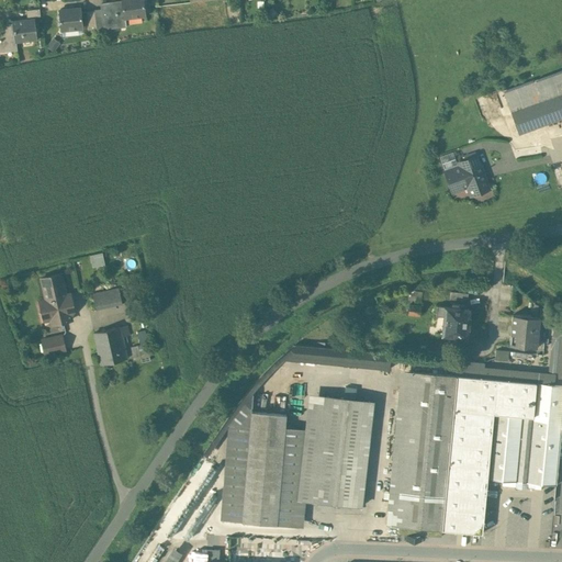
[(125,19),(122,0),(101,3),(102,8),(104,29),(116,26),(116,24),(125,23),(125,19)]
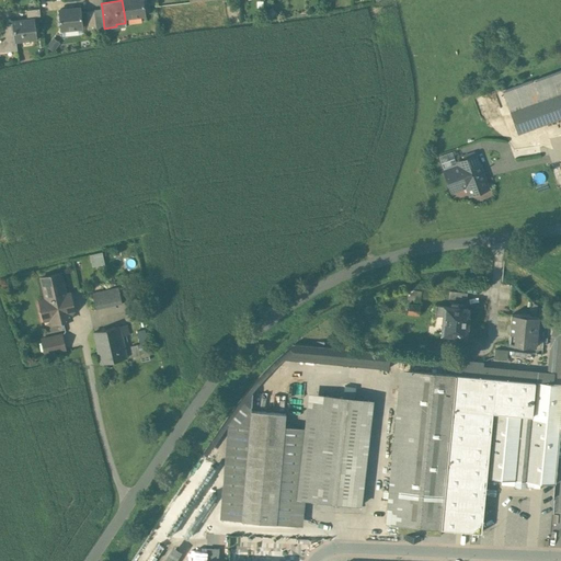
[(122,0),(125,19),(146,15),(144,0),(122,0)]
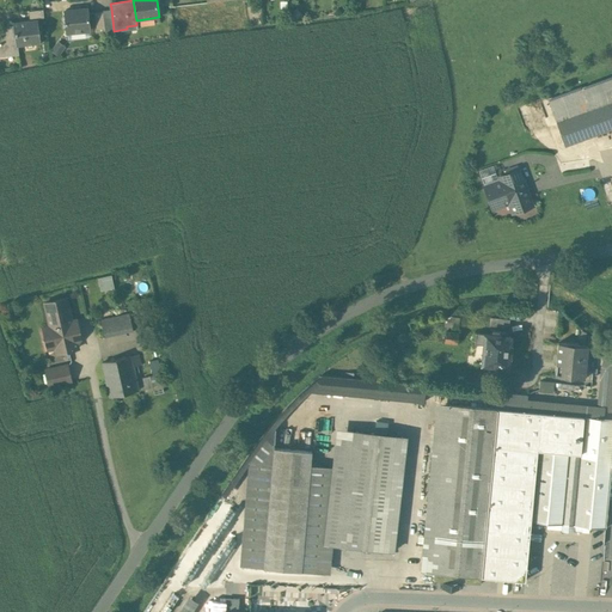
[(89,8),(65,12),(67,34),(91,31),(89,8)]
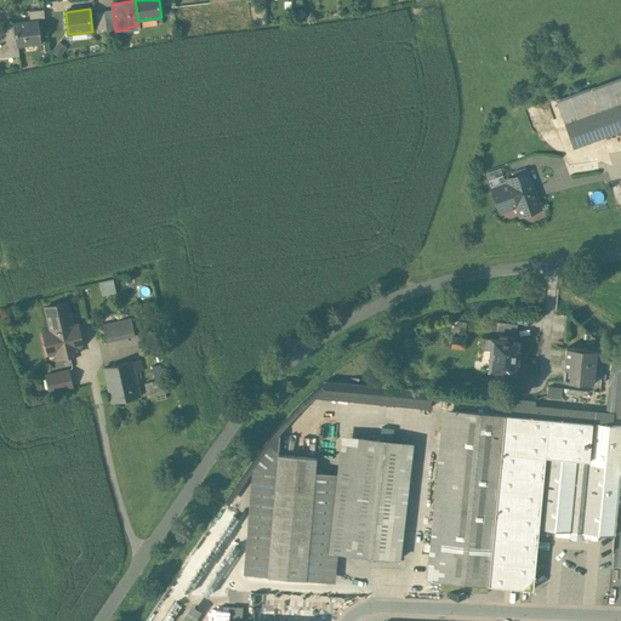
[(113,9),(104,10),(104,11),(107,28),(107,33),(115,32),(113,9)]
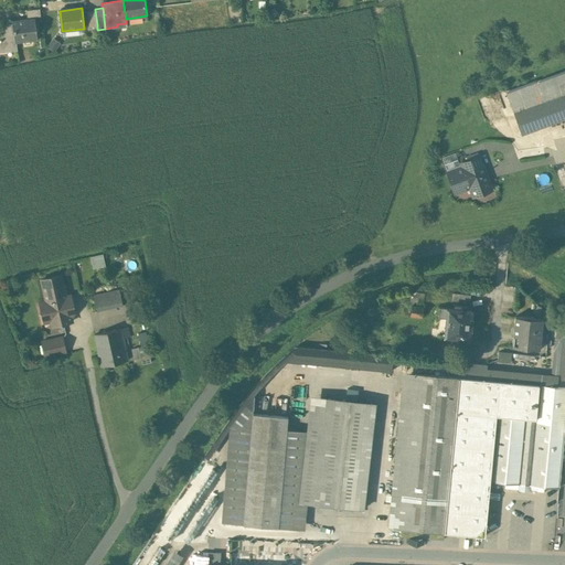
[(95,10),(87,11),(89,27),(97,25),(95,10)]
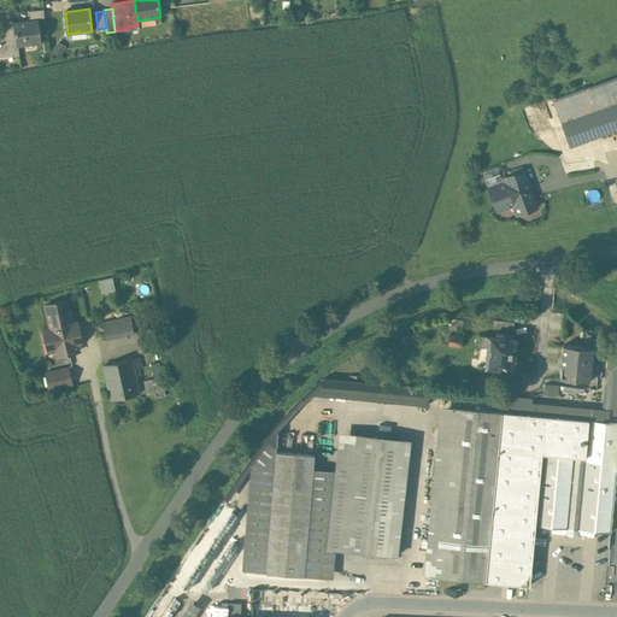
[(13,27),(0,28),(0,56),(7,56),(6,53),(17,52),(17,54),(18,54),(17,46),(40,42),(36,21),(13,24),(13,27)]
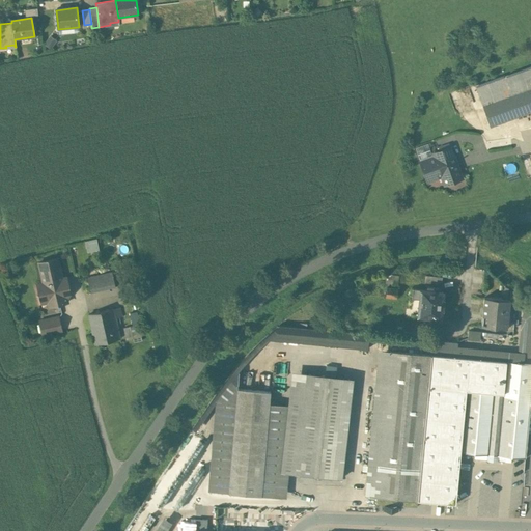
[(51,47),(55,40),(51,36),(46,43),(51,47)]
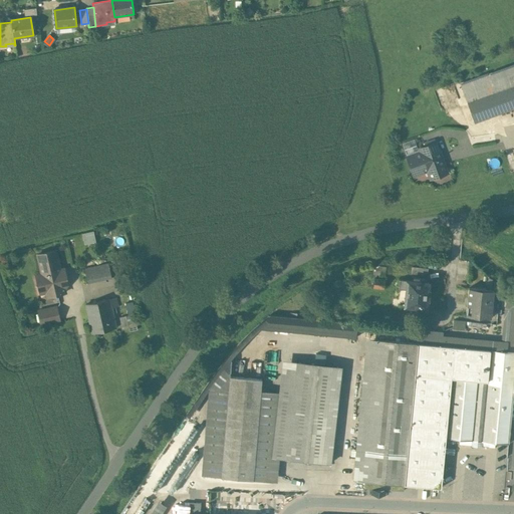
[(480,75),(460,82),(474,121),(503,111),(495,92),(513,85),(513,68),(482,80),(480,75)]
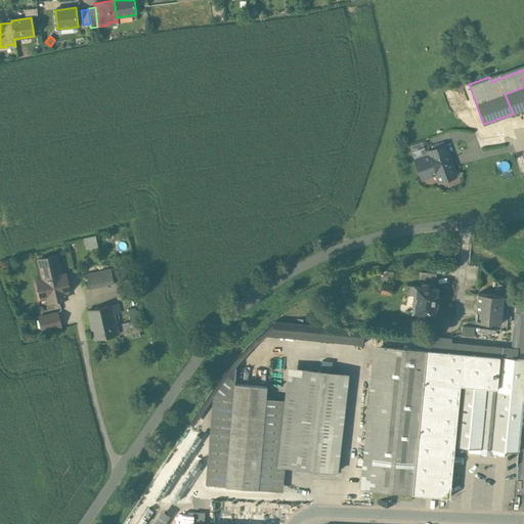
[(523,87),(505,94),(513,114),(523,110),(523,87)]
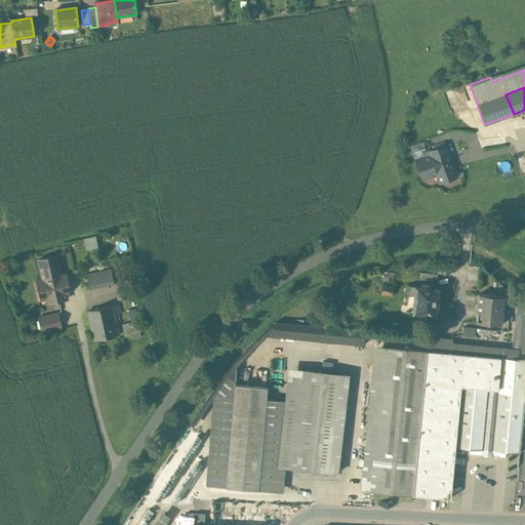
[(445,146),(429,151),(430,155),(415,160),(422,178),(437,173),(440,182),(456,176),(445,146)]
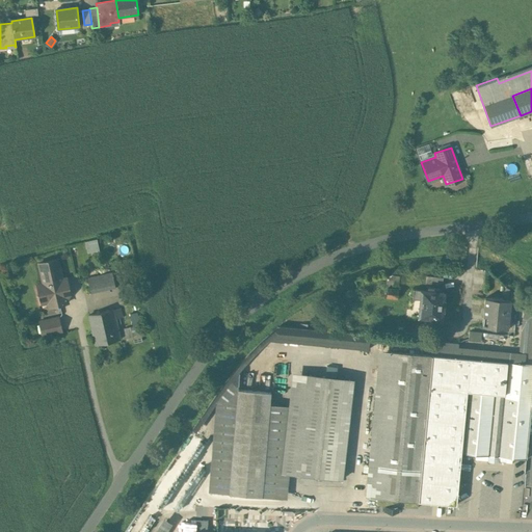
[(88,251),(101,249),(99,238),(86,240),(88,251)]
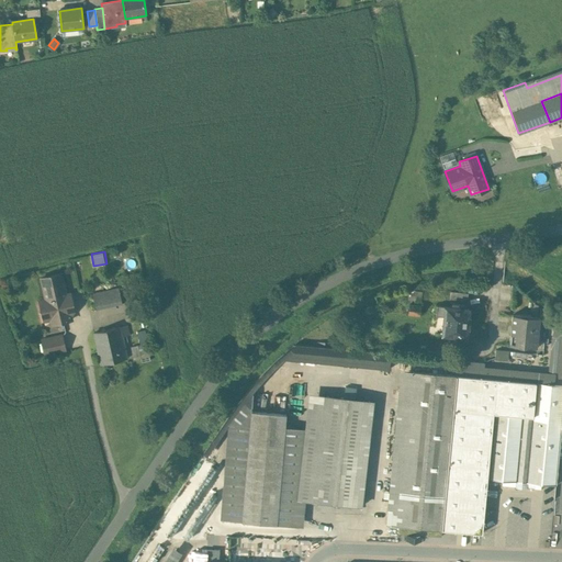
[(66,294),(60,273),(41,278),(46,299),(40,301),(42,313),(48,312),(52,324),(71,319),(70,314),(74,310),(70,293),(66,294)]
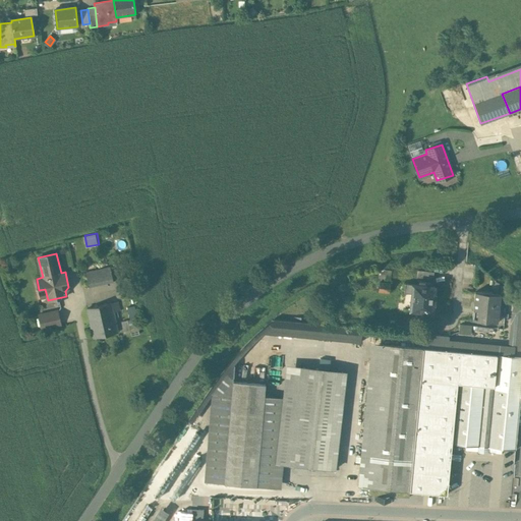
[(126,264),(119,265),(122,277),(129,275),(126,264)]
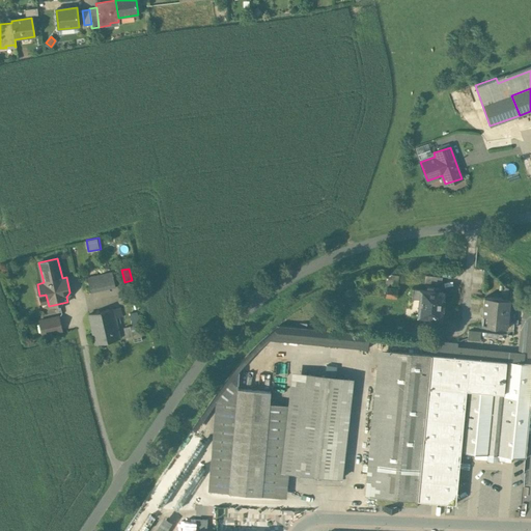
[(112,272),(87,278),(90,291),(120,285),(117,271),(112,272)]
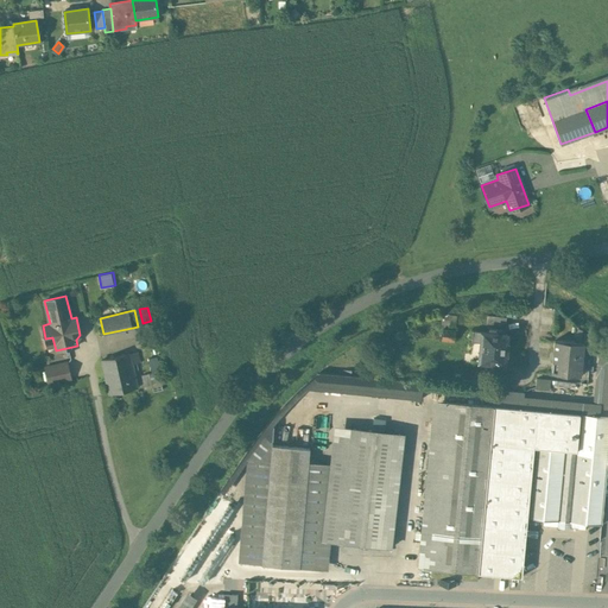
[(502,329),(489,328),(489,331),(473,330),(472,341),(481,342),(479,361),(505,363),(505,354),(506,354),(507,343),(506,343),(507,334),(502,333),(502,329)]
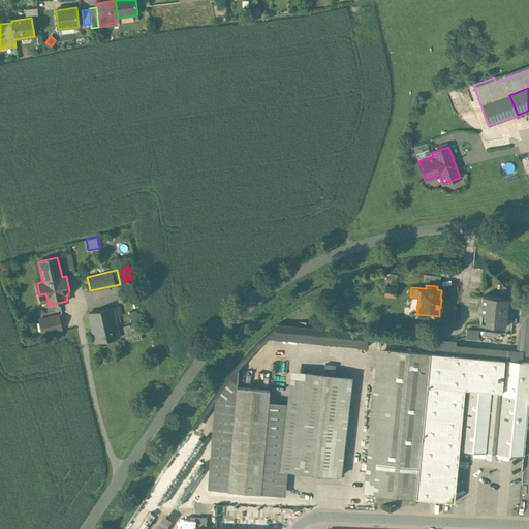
[(396,288),(385,287),(384,296),(395,297),(396,288)]
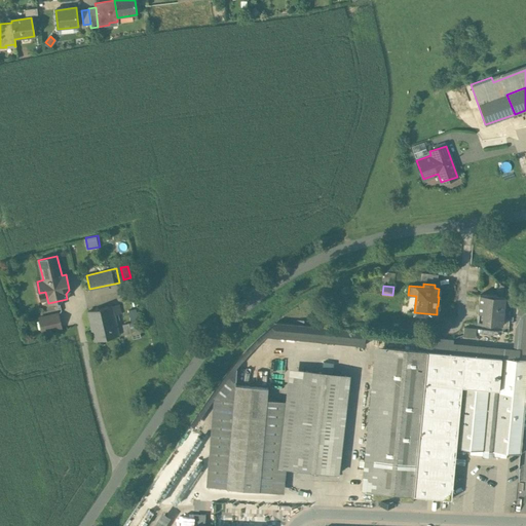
[(505,297),(479,294),(477,323),(502,325),(504,300),(505,297)]
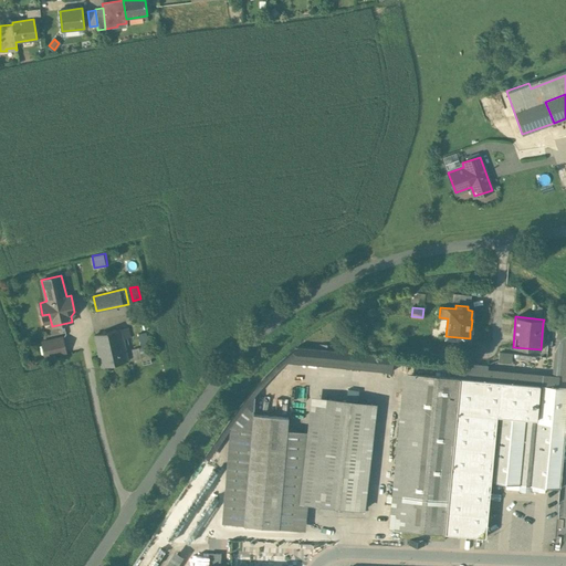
[(127,327),(121,329),(123,339),(129,337),(127,327)]
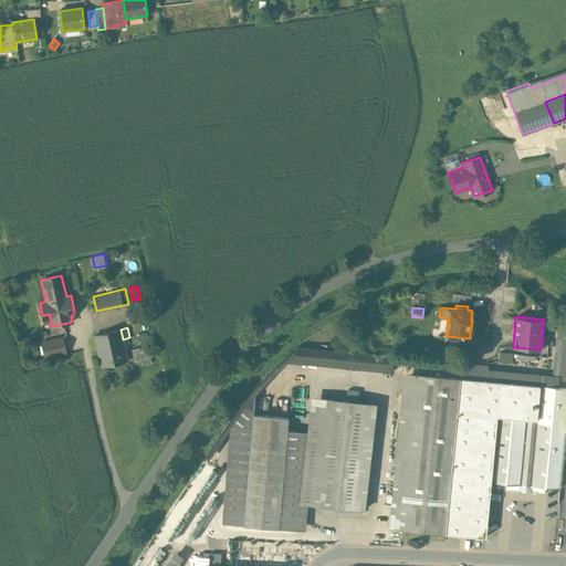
[(121,329),(94,335),(102,367),(127,360),(123,339),(121,329)]
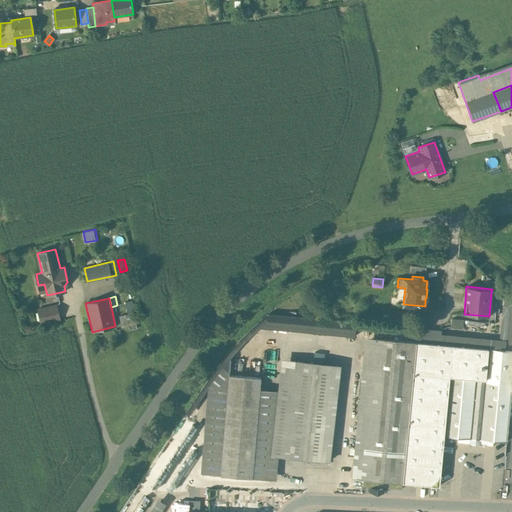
[(128,314),(119,316),(122,328),(136,324),(131,301),(125,302),(128,314)]
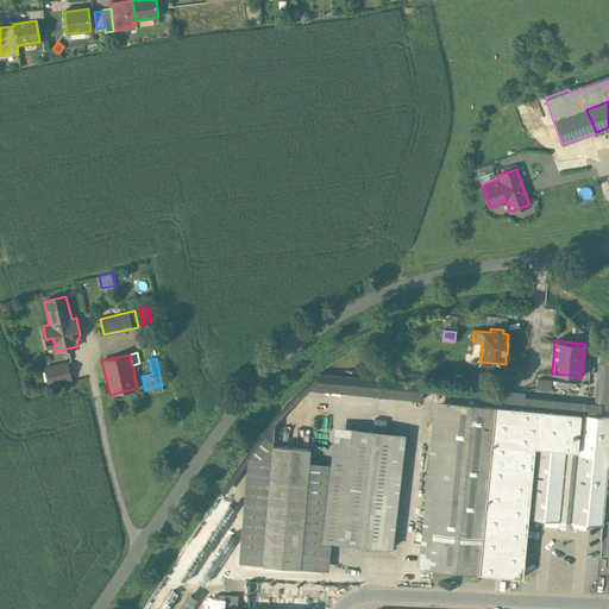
[(67,363),(45,368),(49,384),(70,380),(67,363)]
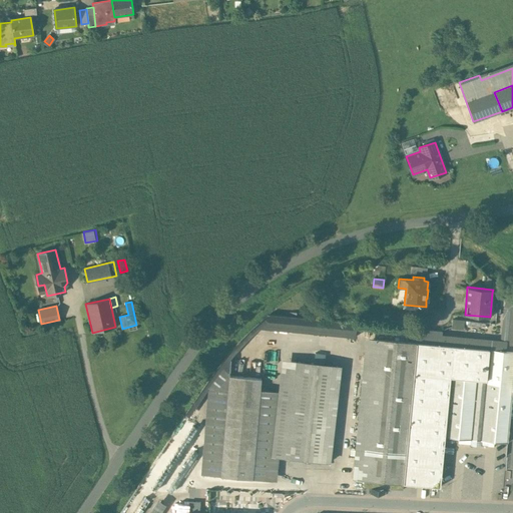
[(432,312),(420,311),(418,329),(430,330),(432,312)]
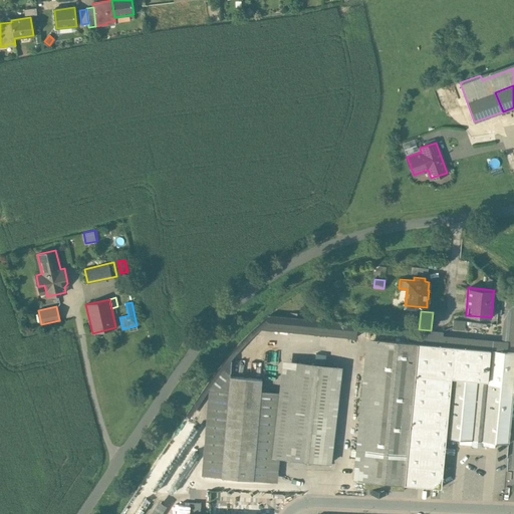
[(359,327),(263,319),(263,328),(359,335),(359,327)]
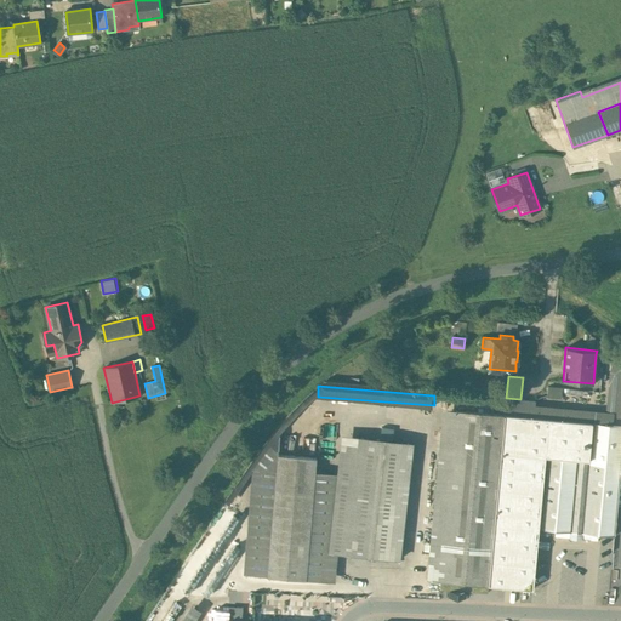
[(530,399),(528,414),(596,421),(597,411),(536,404),(537,400),(530,399)]
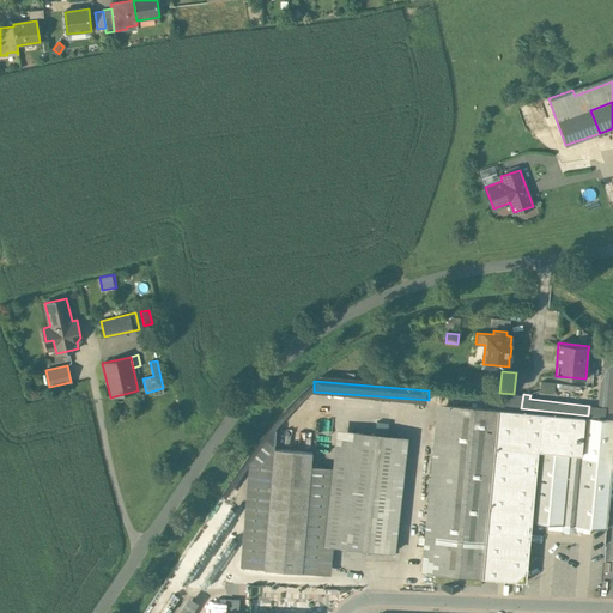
[(498,408),(449,405),(436,547),(429,547),(425,572),(435,572),(435,582),(444,582),(444,589),(451,589),(459,589),(459,583),(481,584),(481,577),(498,408)]
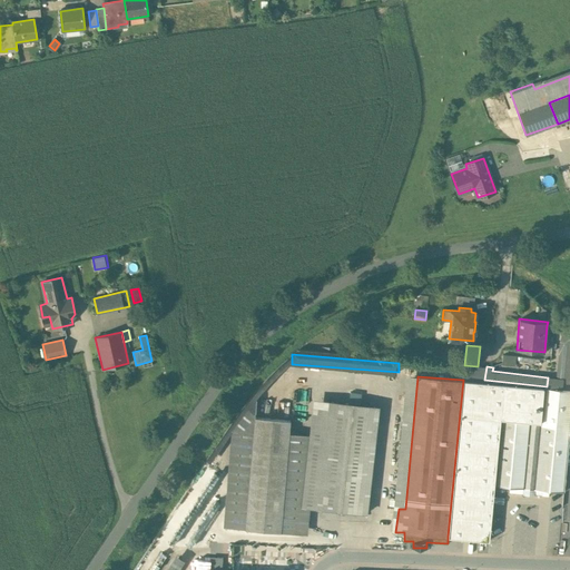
[(569,428),(569,390),(463,380),(448,537),(489,541),(494,485),(529,489),(564,492),(569,435),(569,428)]
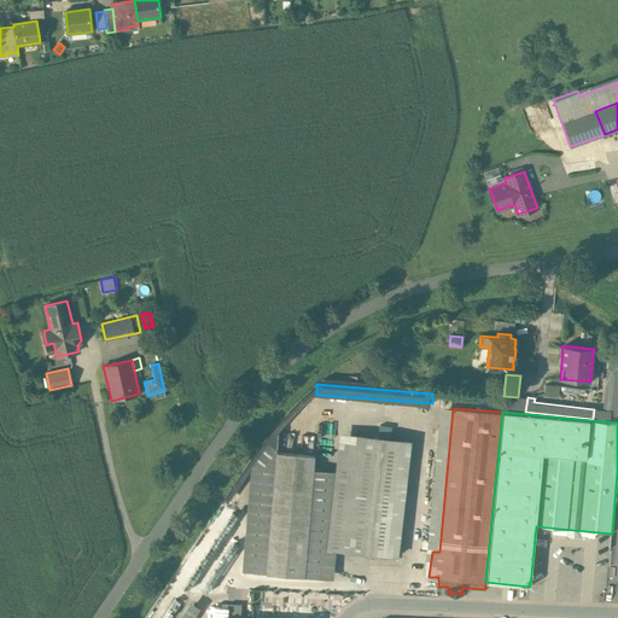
[(404,441),(356,435),(343,551),(391,555),(404,441)]
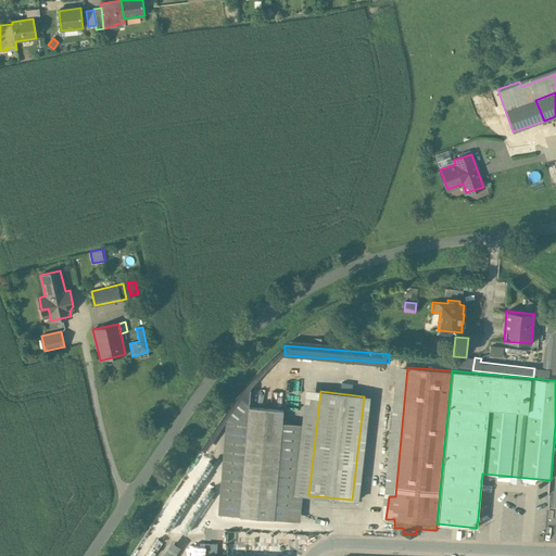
[(282,409),(249,407),(248,424),(239,516),(274,519),(282,409)]
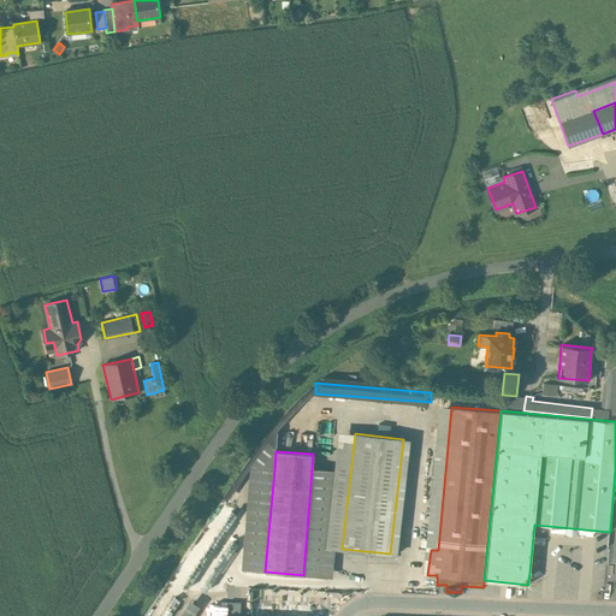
[(256,481),(253,480),(246,569),(265,572),(274,469),(260,468),(259,474),(256,474),(256,481)]
